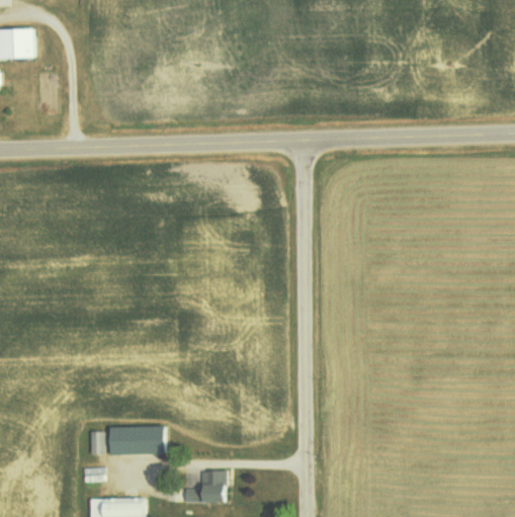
[(0,59),(37,58),(36,28),(0,29),(0,59)]
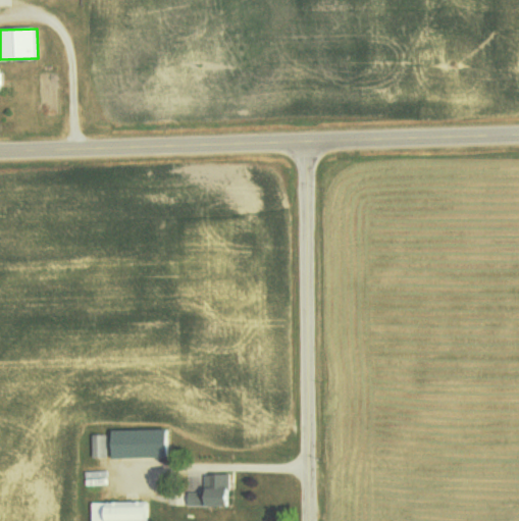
[(111,460),(169,458),(168,429),(111,430),(111,460)]
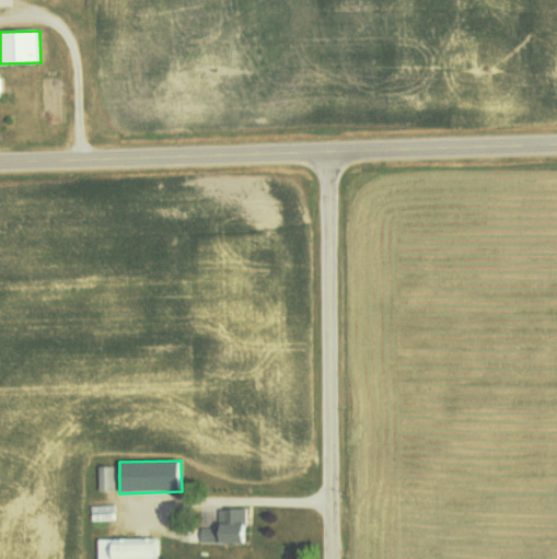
[(112,466),(95,467),(96,491),(113,490),(112,466)]
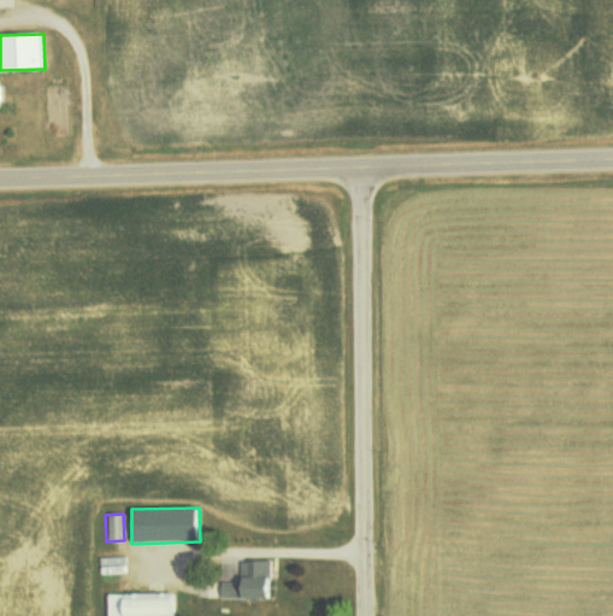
[(271,561),(239,562),(240,582),(220,582),(222,599),(271,598),(271,561)]
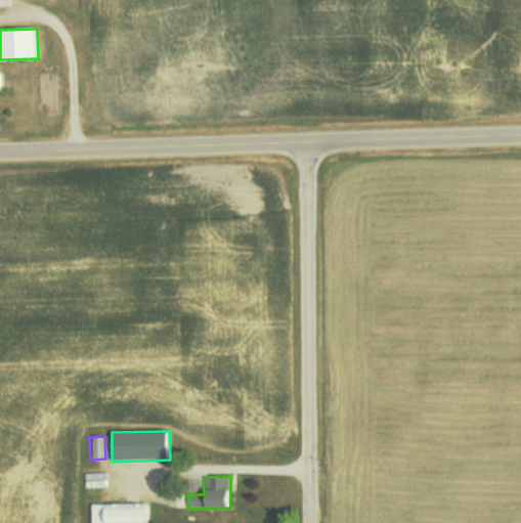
[(149,522),(149,504),(90,505),(90,522),(149,522)]
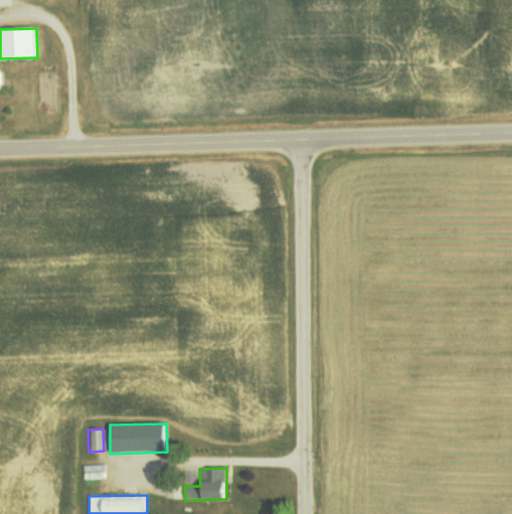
All buildings are outlined.
